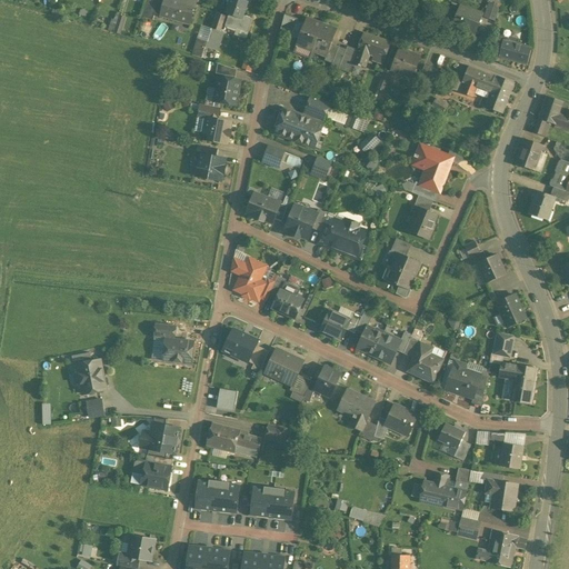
[(158,0),(147,0),(142,16),(153,19),(156,13),(155,13),(158,0)]
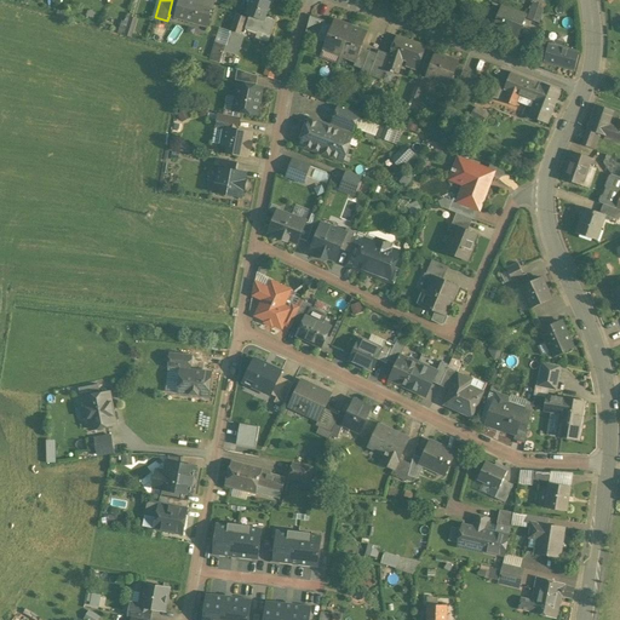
[(181,0),(172,0),(168,15),(170,15),(177,17),(181,0)]
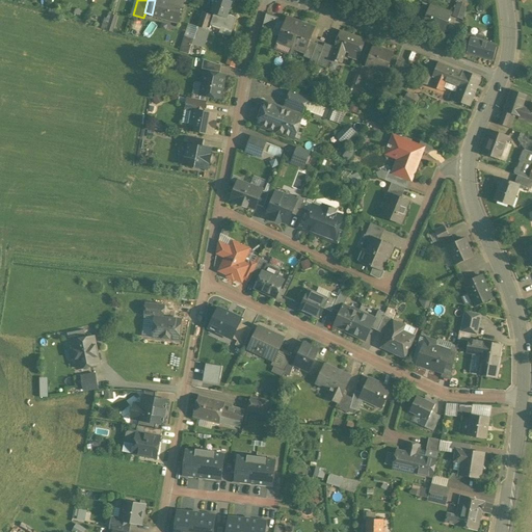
[(176,0),(155,0),(152,15),(177,22),(183,2),(176,0)]
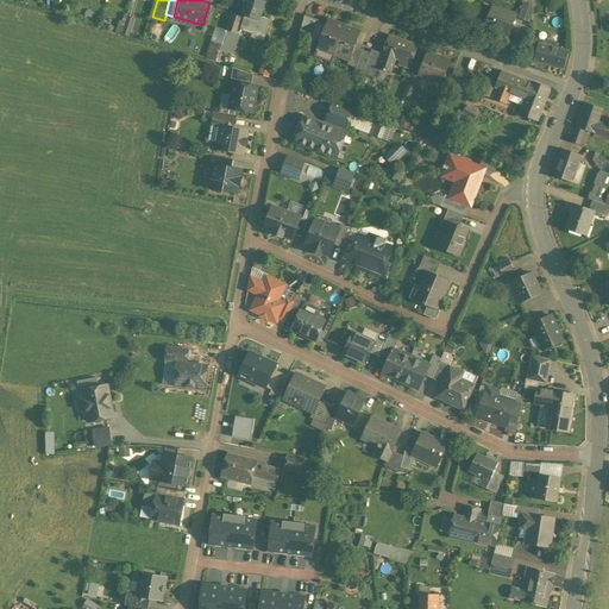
[(265,1),(261,0),(246,0),(243,14),(246,16),(259,20),(265,1)]
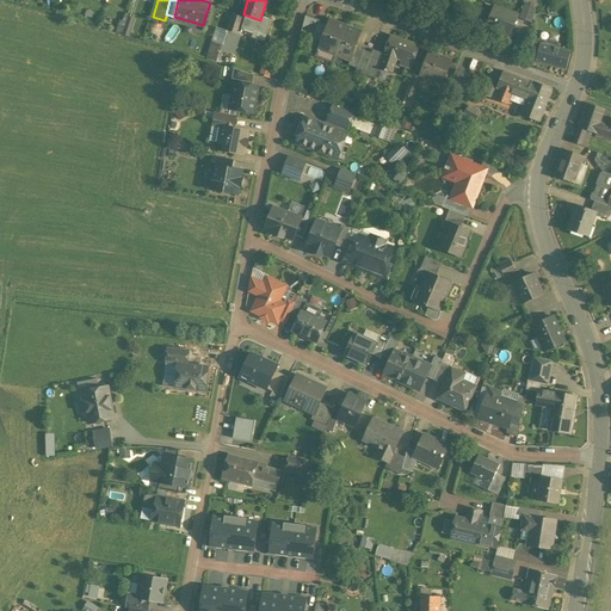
[(537,5),(526,1),(526,2),(522,18),(532,22),(537,5)]
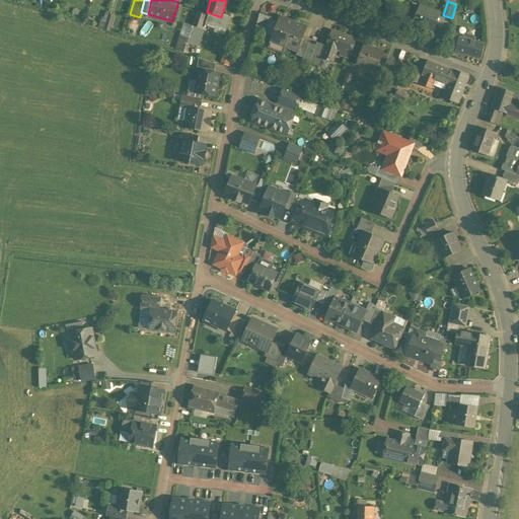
[(440,13),(421,5),(414,23),(433,30),(440,13)]
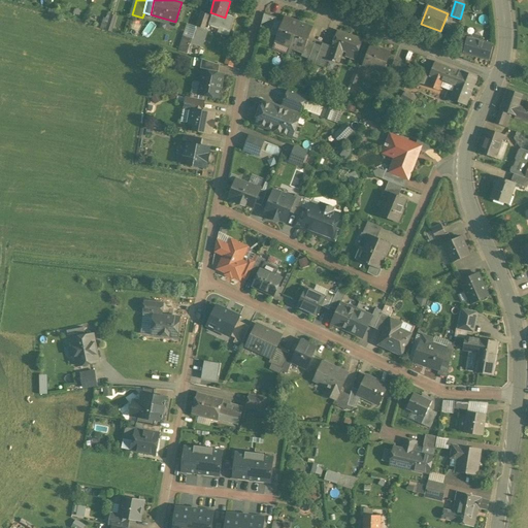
[(119,14),(111,12),(109,19),(105,30),(113,32),(119,14)]
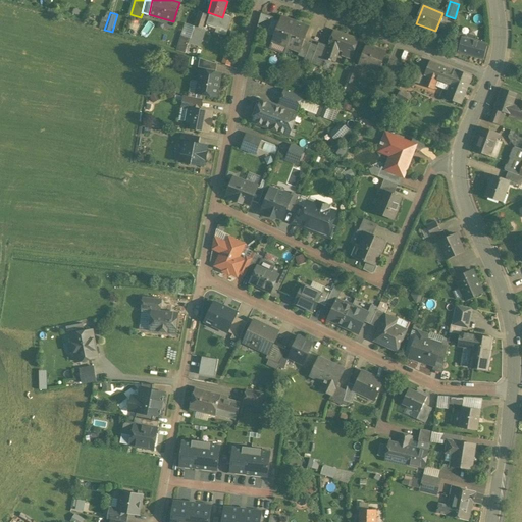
[(208,15),(200,12),(195,27),(203,29),(208,15)]
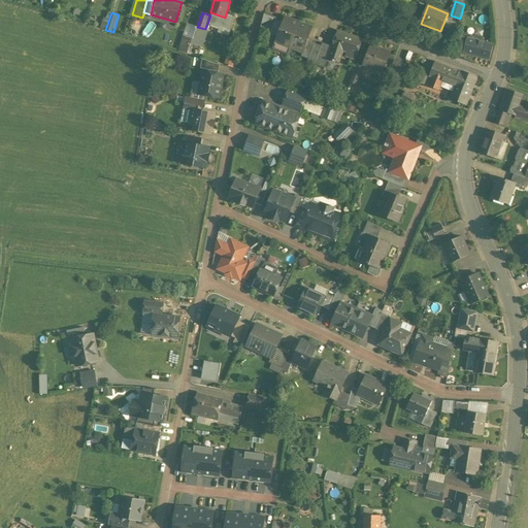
[(225,18),(213,13),(209,25),(220,28),(220,27),(231,31),(235,18),(226,14),(225,18)]
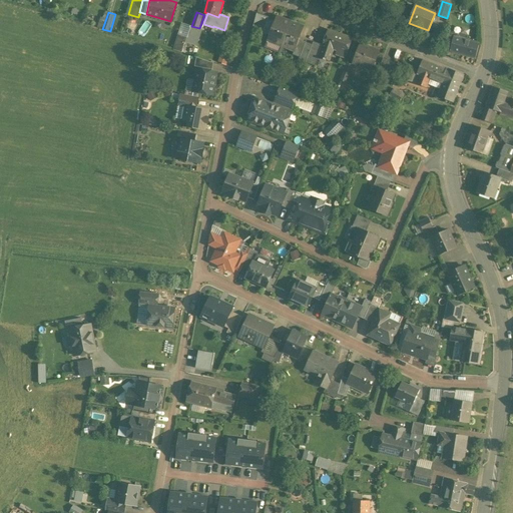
[(269,17),(257,13),(253,27),(264,31),(269,17)]
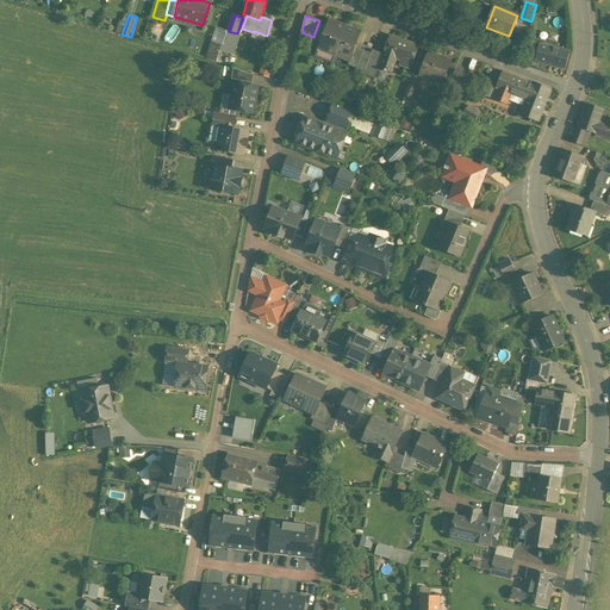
[(119,19),(114,32),(122,35),(126,22),(119,19)]
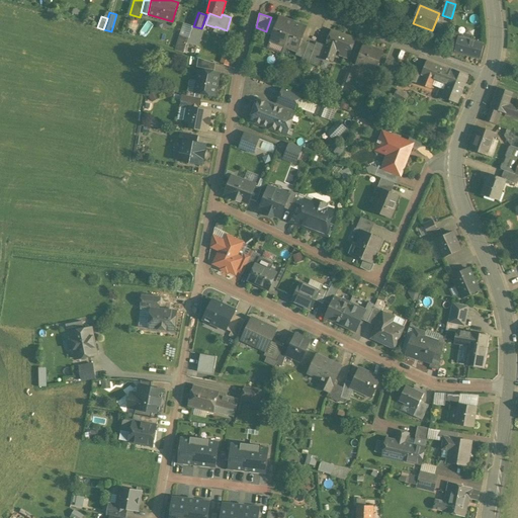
[(293,22),(279,17),(270,40),(284,46),(293,22)]
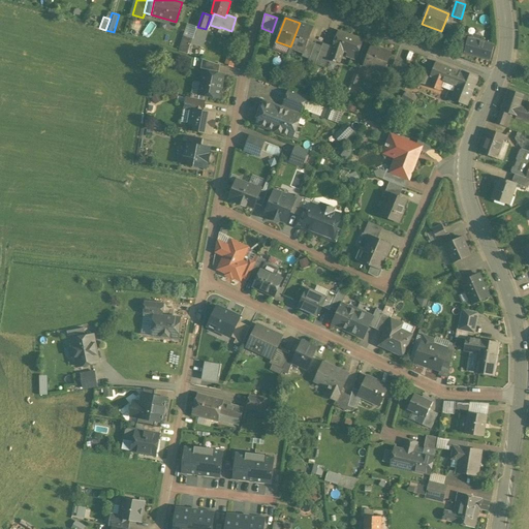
[(314,28),(300,23),(290,47),(304,52),(305,53),(309,40),(314,28)]
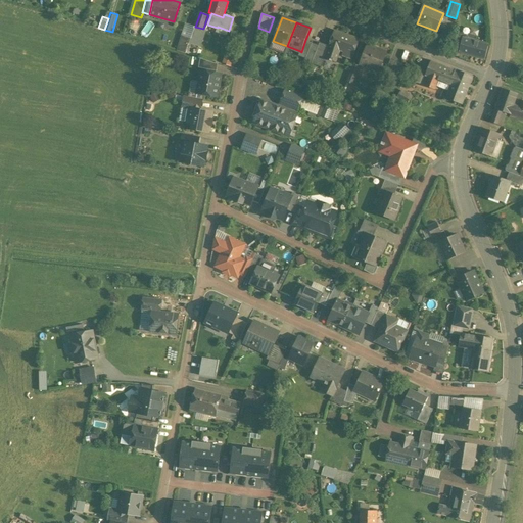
[(203,29),(195,27),(192,38),(190,44),(200,47),(205,30),(203,29)]
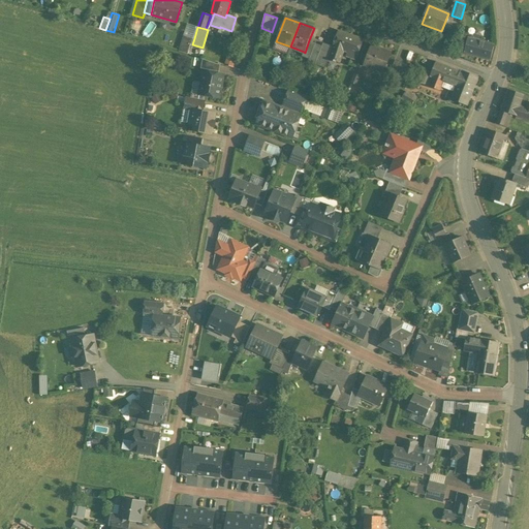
[(363,39),(339,31),(333,47),(344,51),(347,52),(358,55),(363,39)]
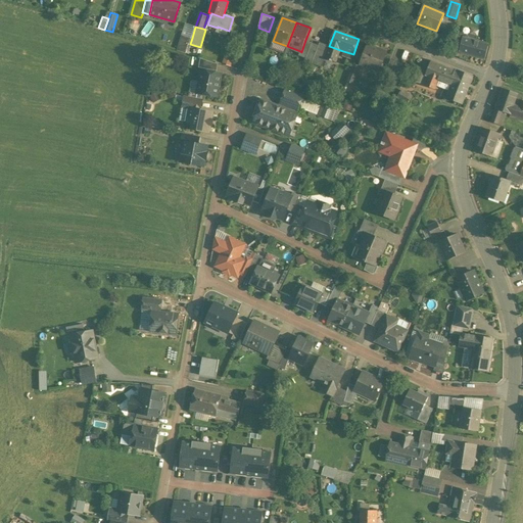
[(192,38),(184,36),(184,34),(183,34),(178,51),(186,54),(189,43),(190,44),(192,38)]
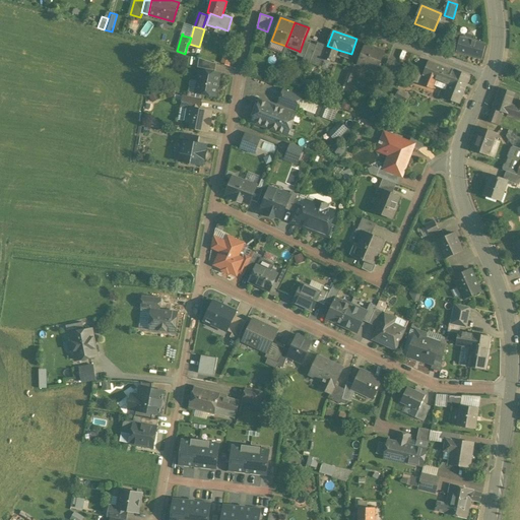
[(484,45),(460,38),(456,53),(480,60),(484,45)]
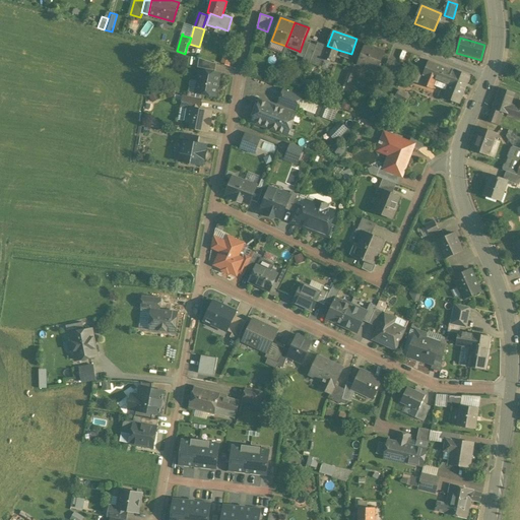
[(310,43),(304,40),(300,52),(299,51),(298,55),(305,58),(310,43)]
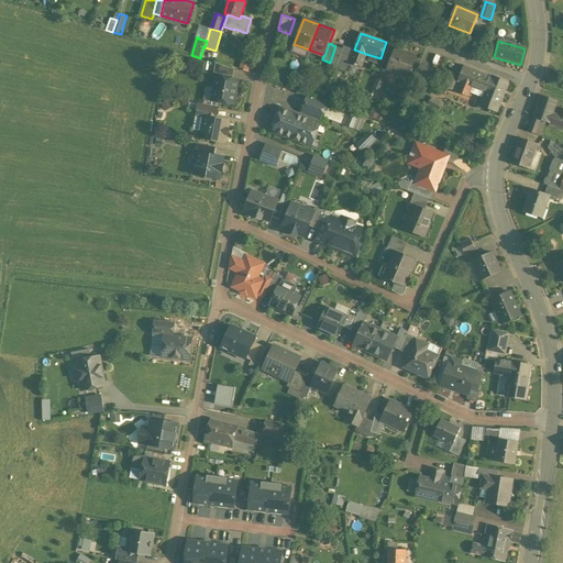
[(343,50),(335,46),(330,63),(328,66),(335,68),(343,50)]
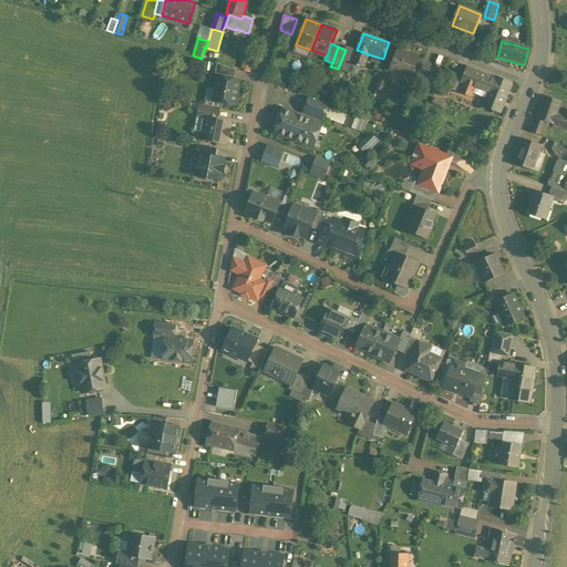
[(346,50),(338,69),(349,73),(353,63),(352,63),(357,50),(347,47),(346,50)]
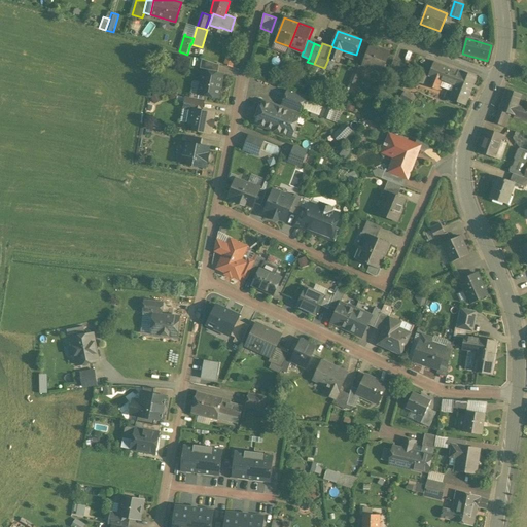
[(390,53),(371,45),(363,65),(382,72),(390,53)]
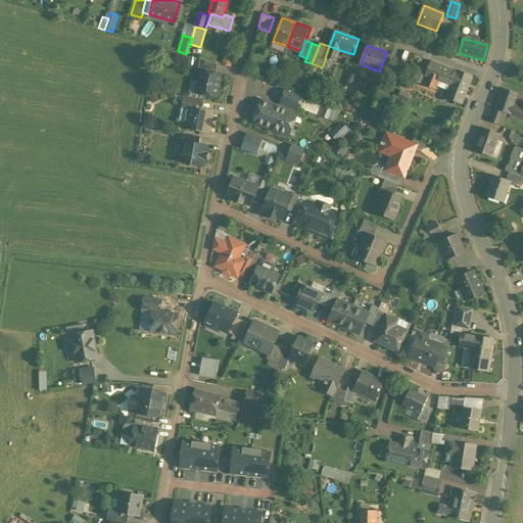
[(340,50),(329,46),(325,58),(326,58),(336,62),(340,50)]
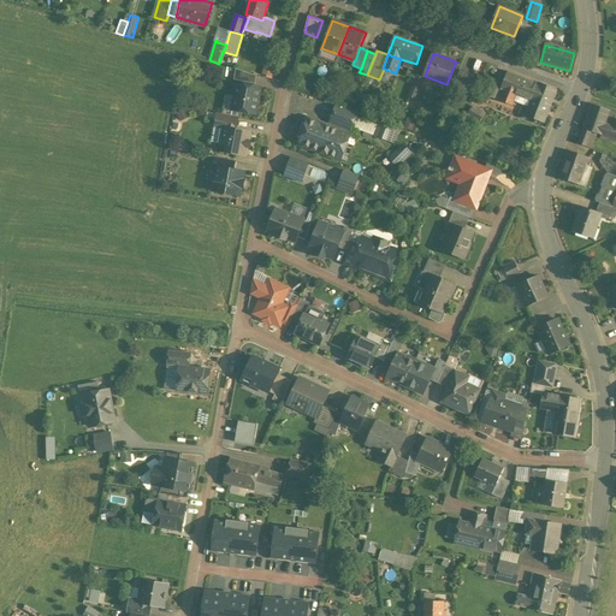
[(196,63),(193,57),(184,61),(188,67),(196,63)]
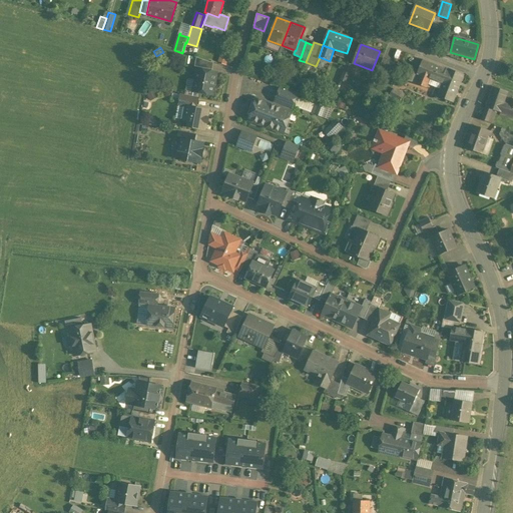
[(227,58),(221,56),(219,62),(225,64),(227,58)]
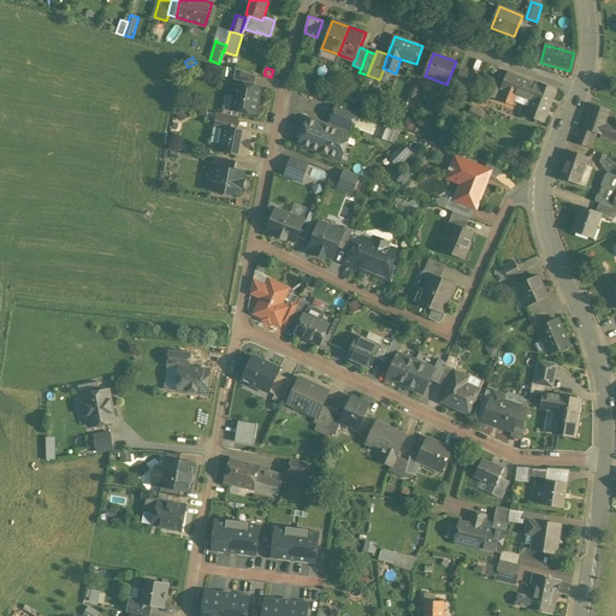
[(256,76),(236,70),(235,80),(255,84),(256,76)]
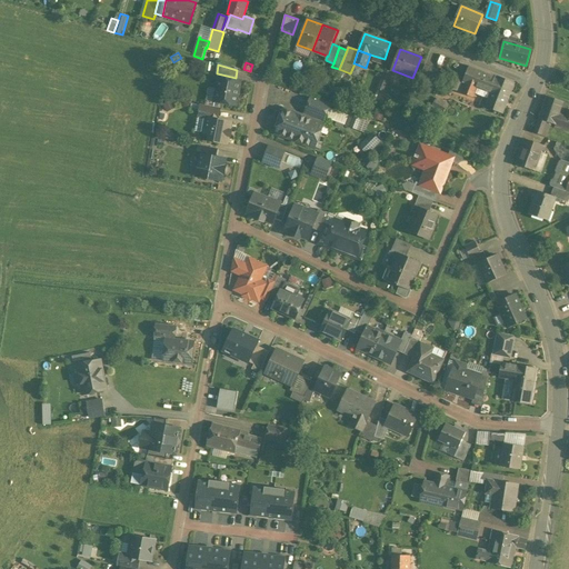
[(443,72),(426,65),(420,77),(438,85),(443,72)]
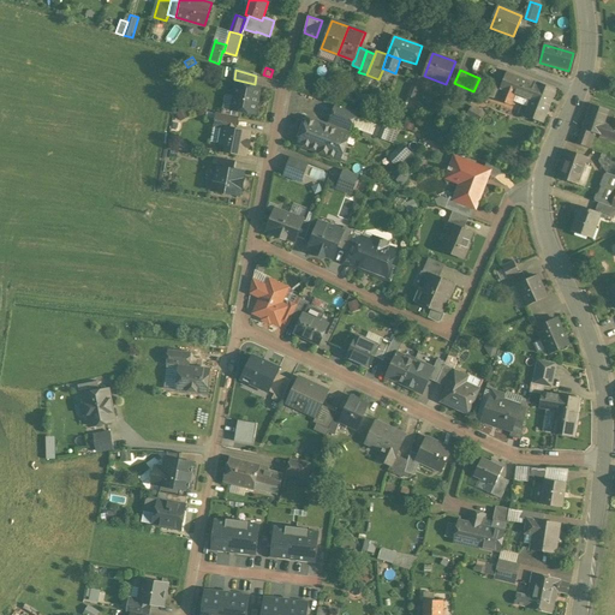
[(537,83),(507,72),(502,87),(501,89),(505,90),(517,95),(530,101),(537,83)]
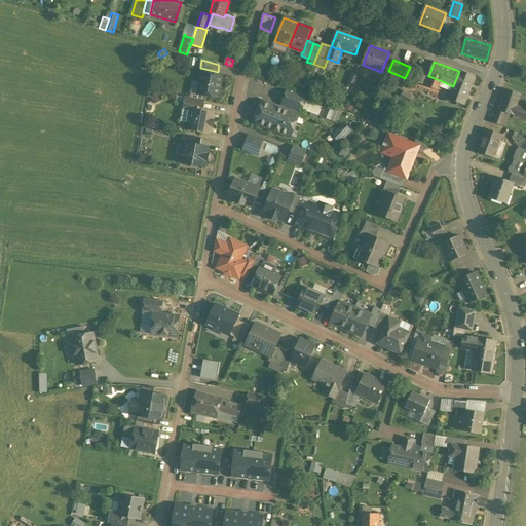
[(355,65),(349,82),(355,84),(362,68),(355,65)]
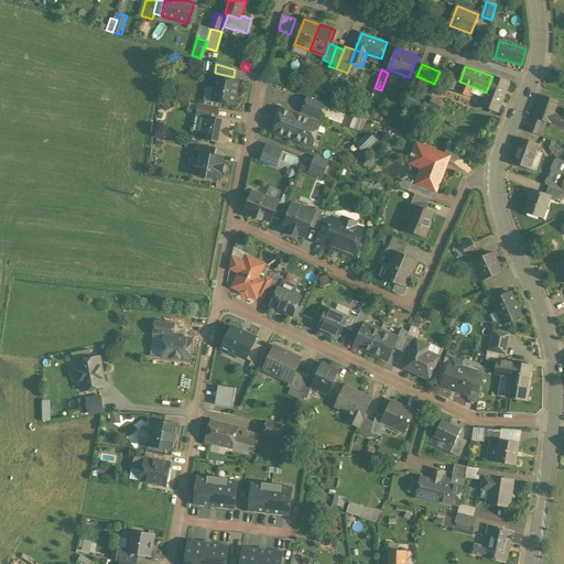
[(510,83),(492,75),(492,76),(486,93),(484,99),(481,106),(499,112),(510,83)]
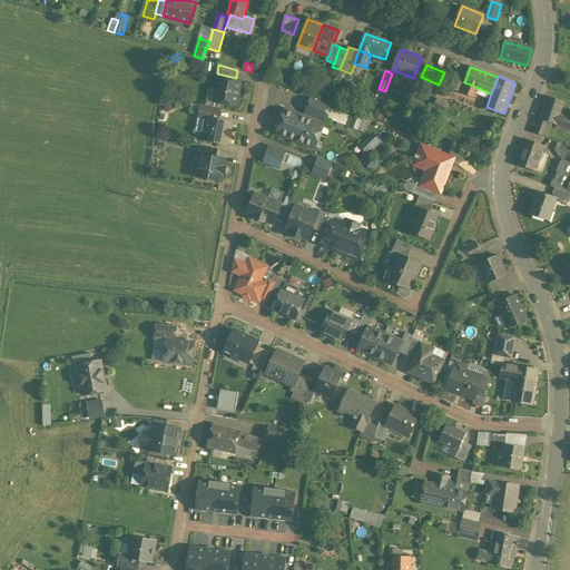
[(241,81),(220,77),(217,94),(220,94),(219,102),(236,105),(241,81)]
